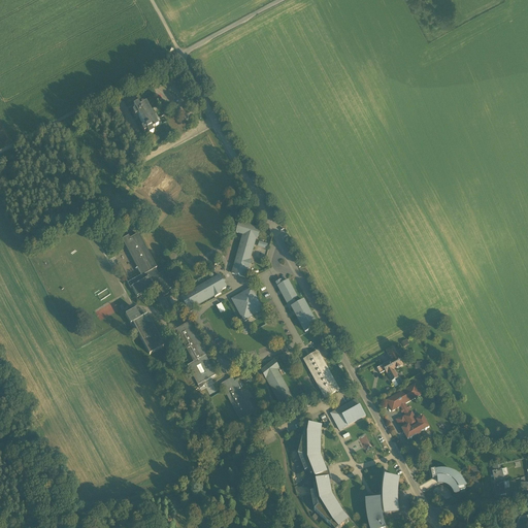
[(149,135),(149,136),(154,133),(152,130),(154,129),(155,129),(155,128),(158,127),(145,104),(139,107),(137,104),(133,107),(135,110),(132,112),(135,118),(138,116),(144,127),(141,129),(143,133),(146,132),(149,135)]
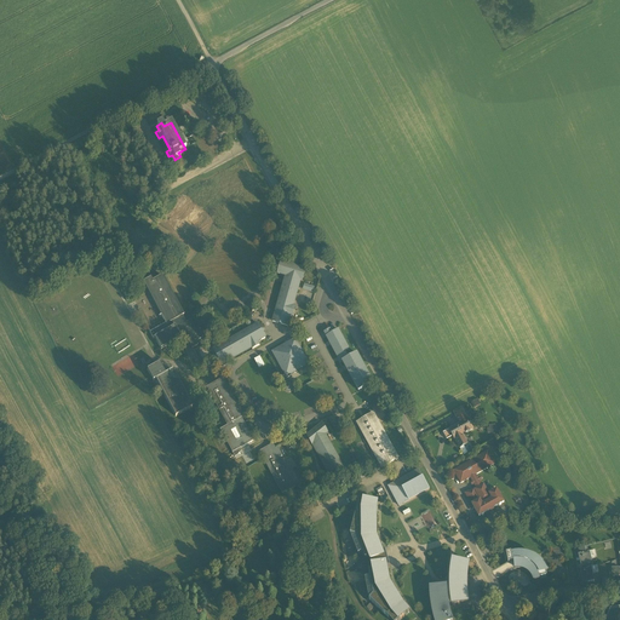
[(270,322),(285,326),(287,316),(291,317),(293,309),(290,308),(297,281),(299,282),(302,271),(279,265),(275,275),(282,277),(270,322)]
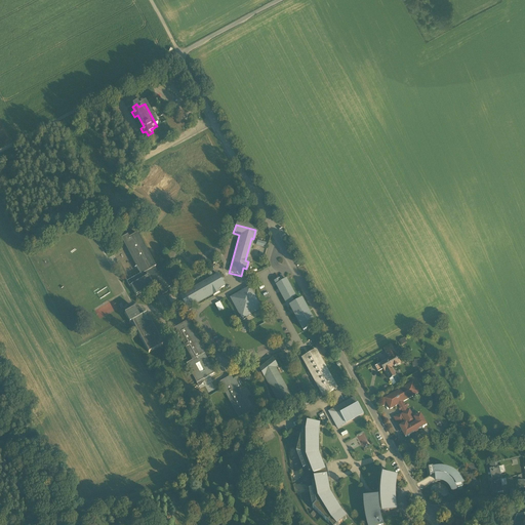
[(156,284),(162,296),(167,293),(165,289),(167,288),(167,289),(172,287),(164,272),(157,275),(154,269),(155,269),(137,236),(128,240),(127,238),(121,241),(138,274),(140,277),(126,284),(129,288),(131,287),(136,295),(153,287),(152,286),(150,283),(154,281),(156,284)]
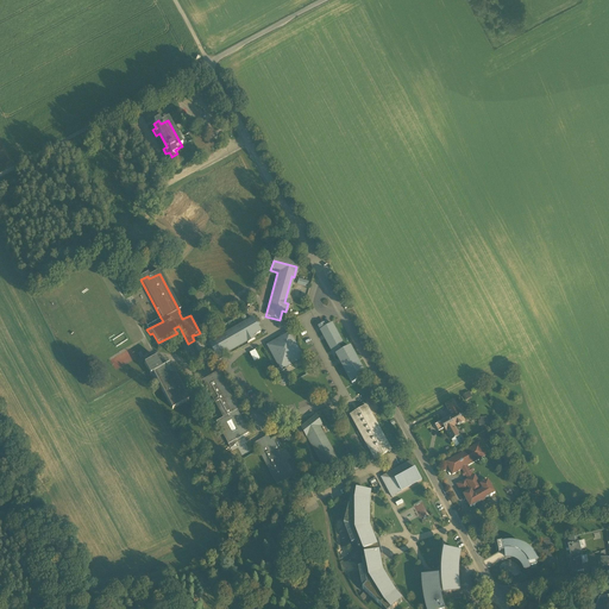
[(135,306),(146,330),(163,321),(161,318),(148,325),(137,305),(135,306)]
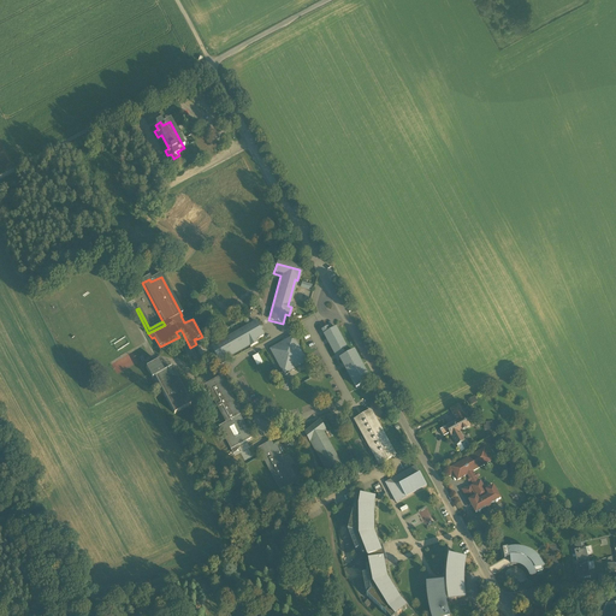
[(214,354),(219,362),(248,345),(249,348),(256,343),(255,341),(262,336),(255,324),(241,331),(242,333),(223,344),(221,344),(213,349),(215,354),(214,354)]
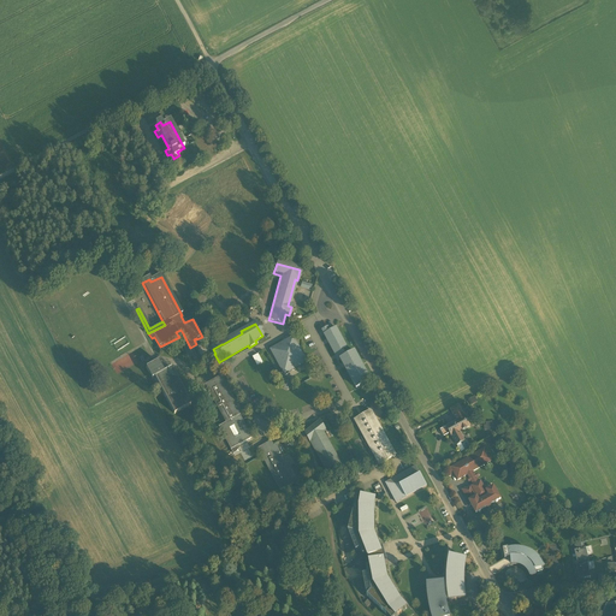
[(337,329),(330,332),(329,330),(324,332),(325,335),(335,353),(337,351),(341,360),(356,389),(371,380),(355,353),(347,356),(342,349),(347,347),(337,329)]
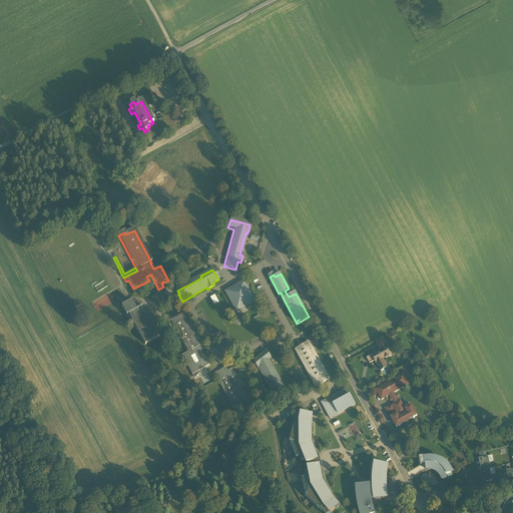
[(225,291),(236,312),(254,302),(244,282),(225,291)]
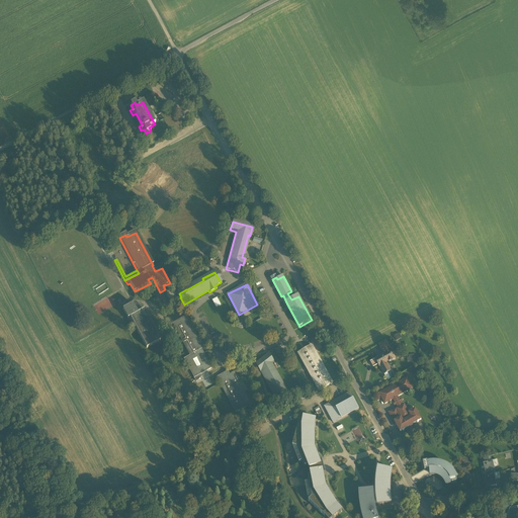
[(216,307),(221,305),(217,296),(212,299),(216,307)]
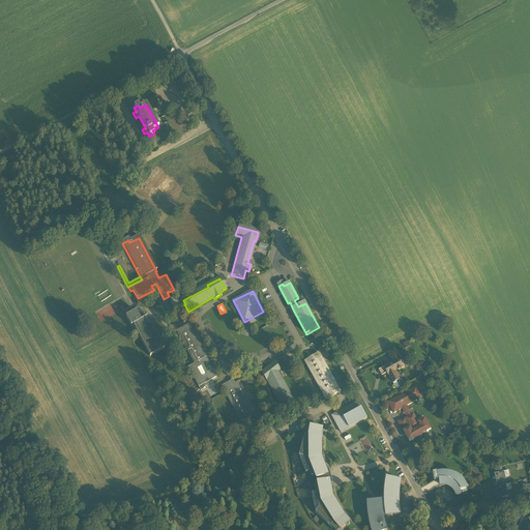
[(136,312),(133,314),(138,323),(141,321),(136,312)]
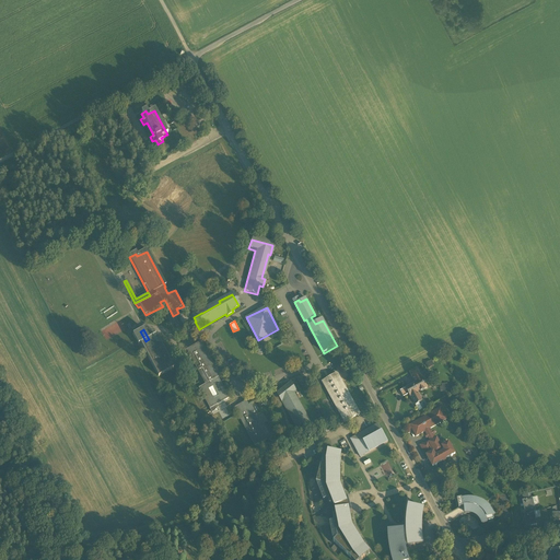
[(140,345),(146,341),(140,331),(132,336),(139,346),(140,345)]
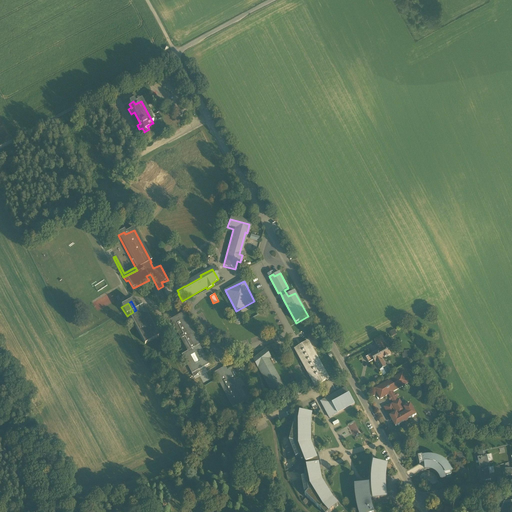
[(142,307),(136,310),(133,312),(128,315),(145,345),(159,338),(154,328),(142,307)]
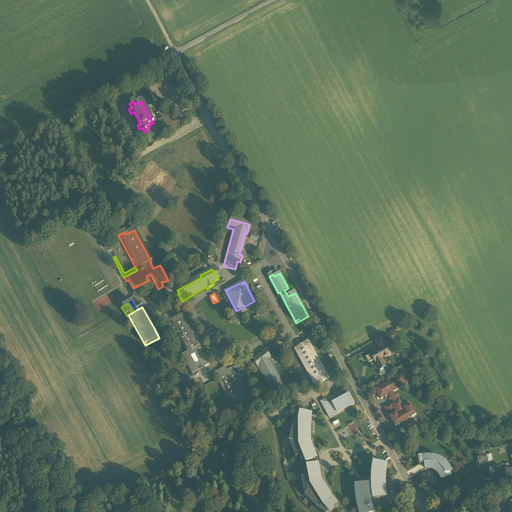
[(229,312),(235,322),(236,323),(238,324),(240,323),(242,322),(242,319),(241,317),(240,316),(238,316),(236,317),(232,310),(229,312)]
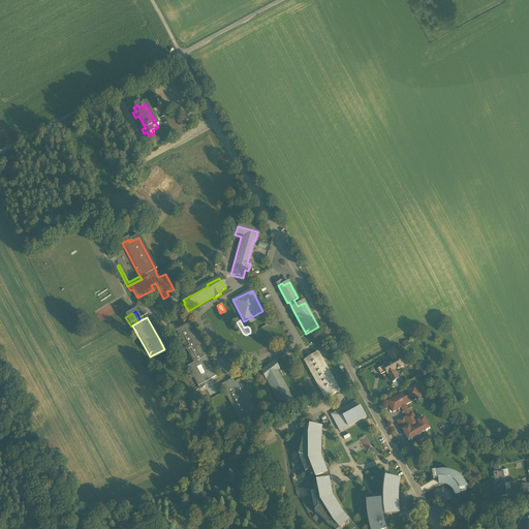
[(203,350),(205,349),(190,323),(188,324),(203,350)]
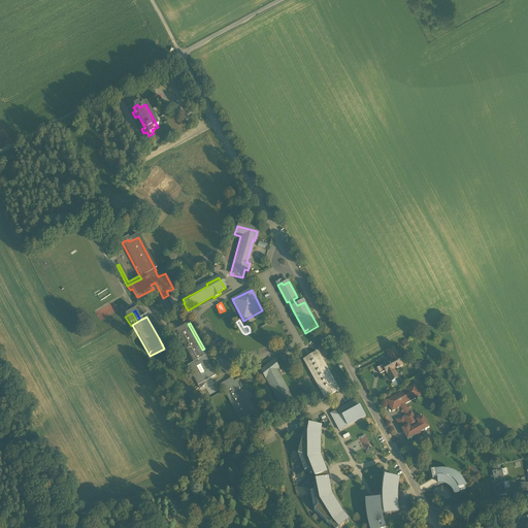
[(179,336),(194,362),(197,367),(201,365),(206,373),(202,376),(204,382),(217,375),(205,356),(208,355),(204,348),(204,349),(202,350),(188,324),(176,330),(177,333),(179,336)]
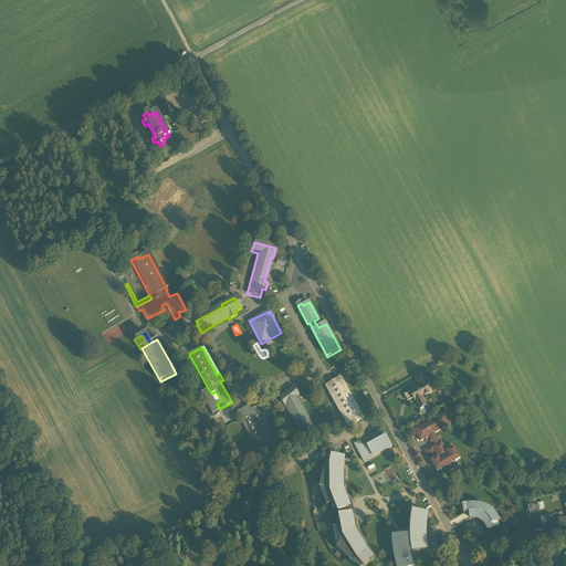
[(415,376),(420,388),(427,384),(421,373),(415,376)]
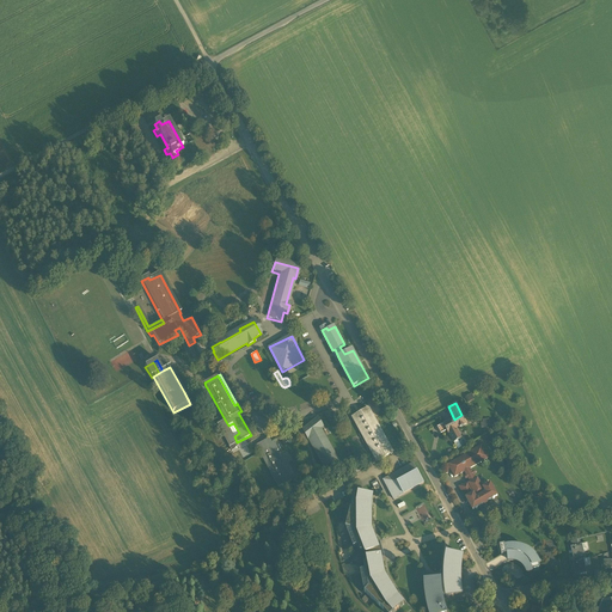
[(207,412),(212,421),(216,418),(212,409),(207,412)]
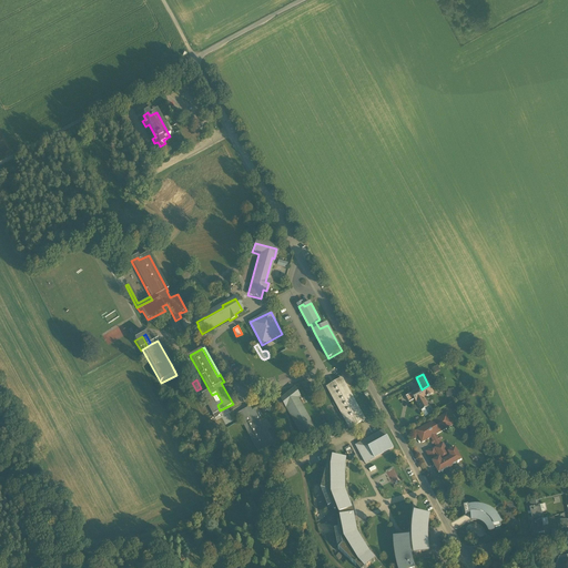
[(345,419),(350,428),(354,426),(363,422),(348,394),(350,393),(346,386),(343,388),(340,381),(336,383),(327,388),(334,402),(335,401),(346,419),(345,419)]
